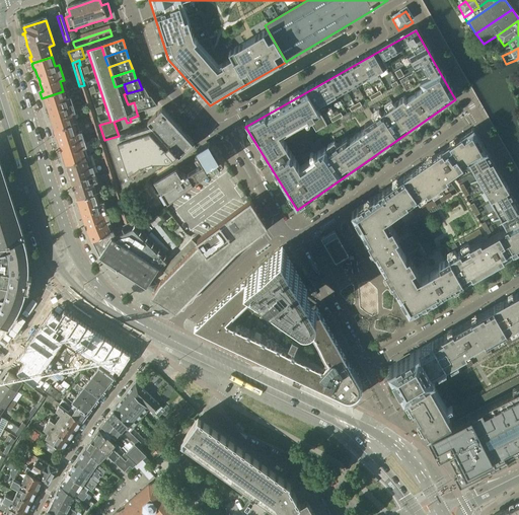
[(79,86),(90,121),(94,120),(84,85),(79,86)]
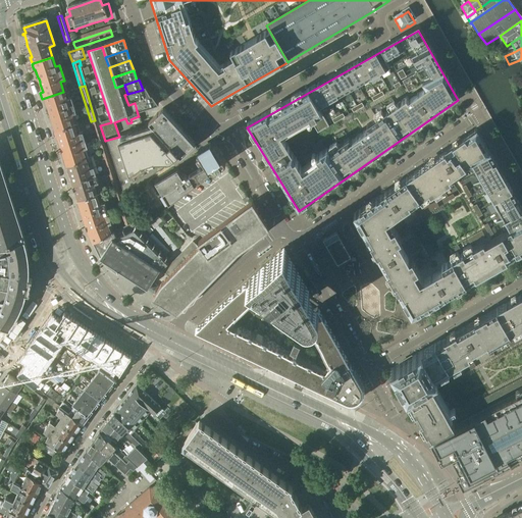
[(143,90),(127,94),(124,95),(128,105),(135,103),(151,98),(145,89),(143,90)]
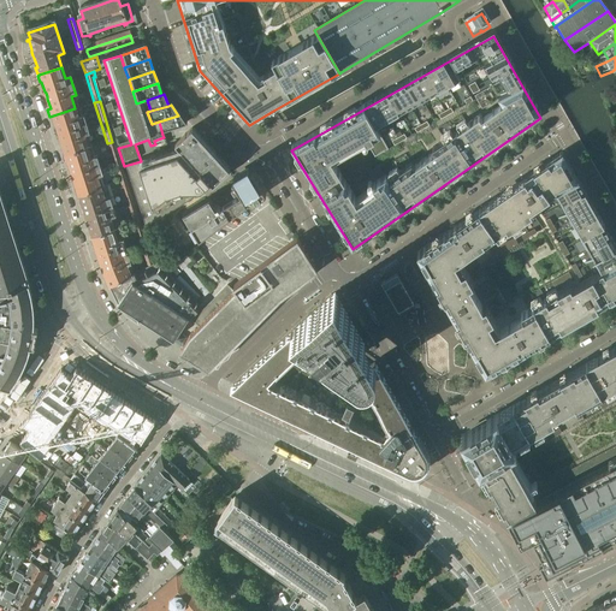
[(75,108),(49,117),(52,124),(54,123),(58,132),(58,135),(59,138),(60,140),(63,149),(61,150),(64,156),(65,158),(88,149),(84,138),(89,136),(83,118),(78,119),(75,108)]
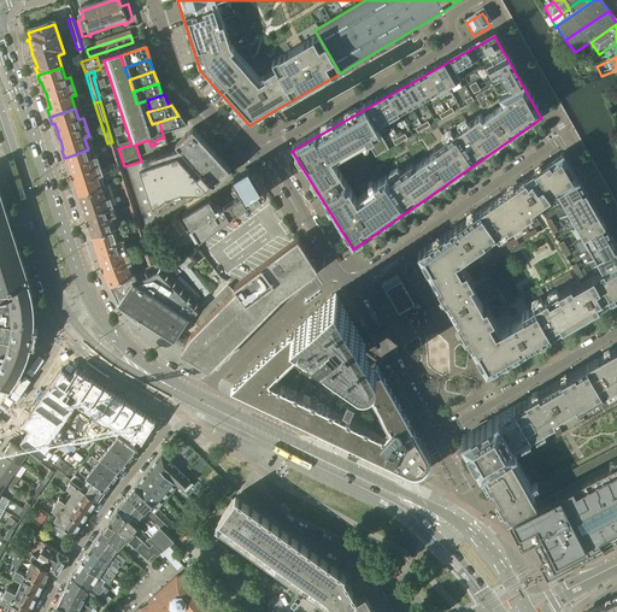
[(180,116),(178,116),(159,122),(163,135),(187,127),(180,116)]
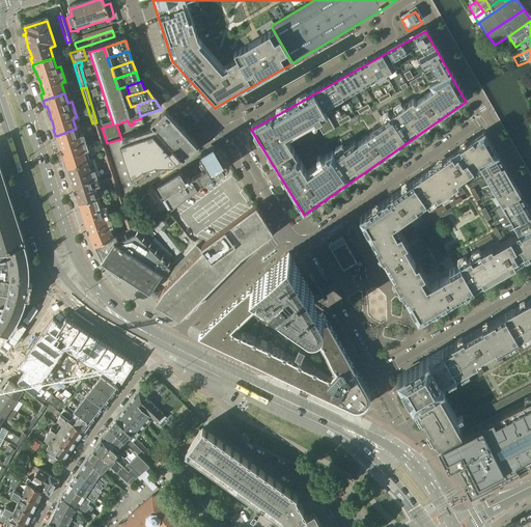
[(108,145),(123,200),(171,171),(182,164),(198,149),(197,148),(191,141),(189,139),(189,140),(183,132),(182,131),(174,123),(173,121),(171,119),(166,114),(146,132),(143,134),(108,145)]
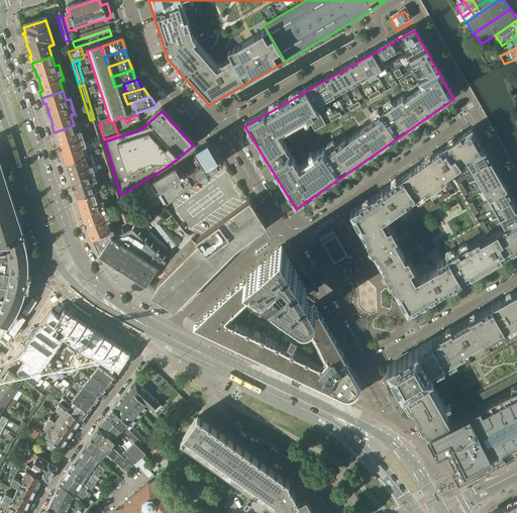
[(90,120),(101,156),(105,154),(94,119),(90,120)]
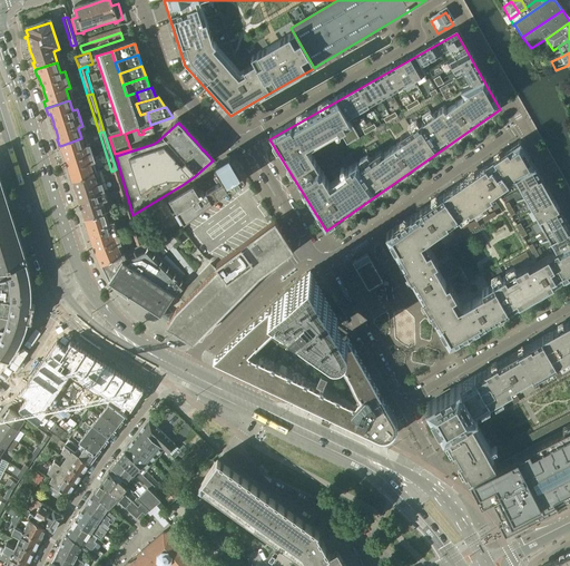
[(60,146),(59,147),(61,153),(62,152),(66,160),(66,163),(67,166),(68,168),(70,177),(69,177),(71,184),(71,183),(72,184),(94,177),(90,166),(95,165),(89,147),(85,149),(81,138),(60,146)]
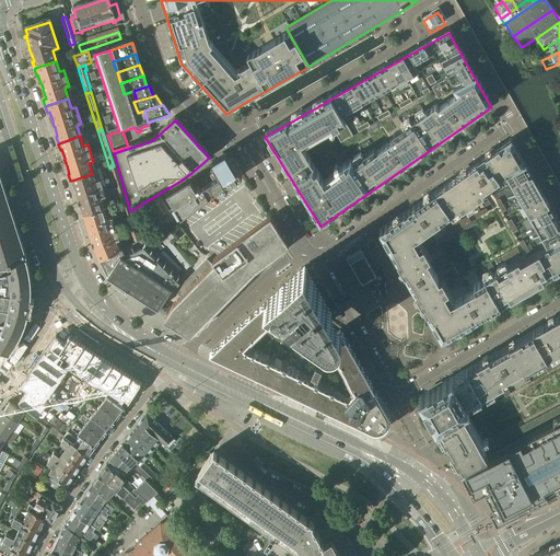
[(505,180),(525,169),(511,143),(381,233),(442,340),(559,274),(559,243),(547,252),(540,241),(535,231),(528,220),(523,210),(517,200),(511,189),(505,180)]
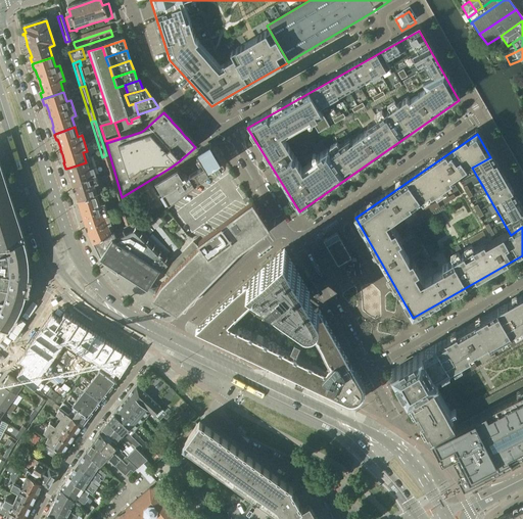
[(169,208),(226,166),(223,160),(222,158),(220,160),(218,157),(220,156),(215,146),(212,148),(210,146),(199,153),(200,155),(198,156),(206,169),(186,181),(185,179),(183,180),(178,171),(155,185),(169,208)]
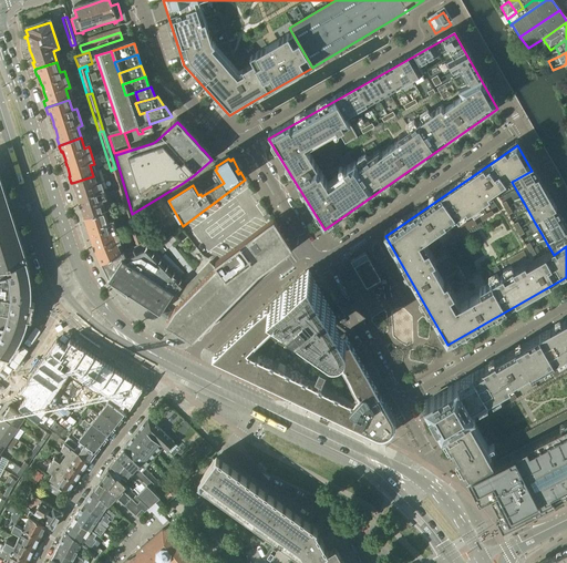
[(111,171),(123,208),(127,206),(115,169),(111,171)]
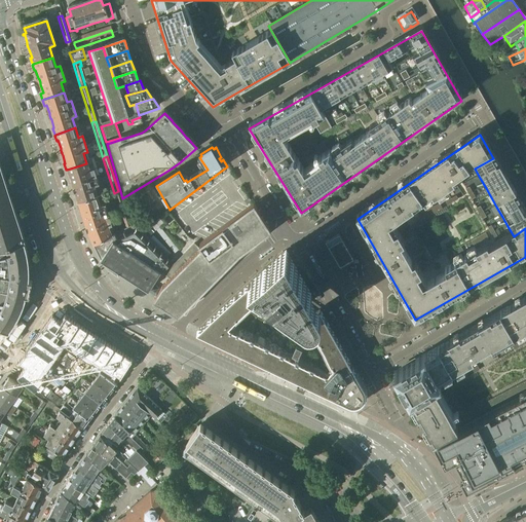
[(499,168),(493,158),(475,169),(480,178),(499,168)]
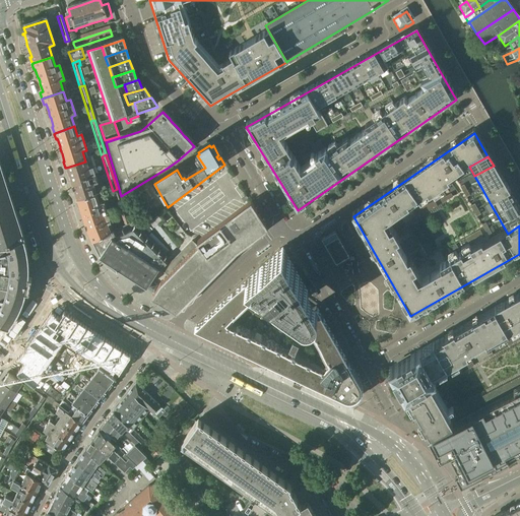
[(66,169),(65,169),(67,174),(68,174),(71,182),(71,183),(72,186),(73,188),(75,196),(74,197),(76,202),(96,196),(94,190),(99,189),(92,170),(89,159),(85,162),(66,168),(66,169)]
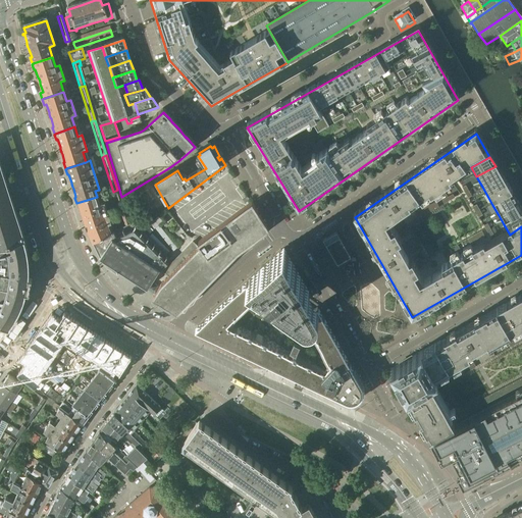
[(501,175),(496,166),(476,176),(482,187),(501,175)]
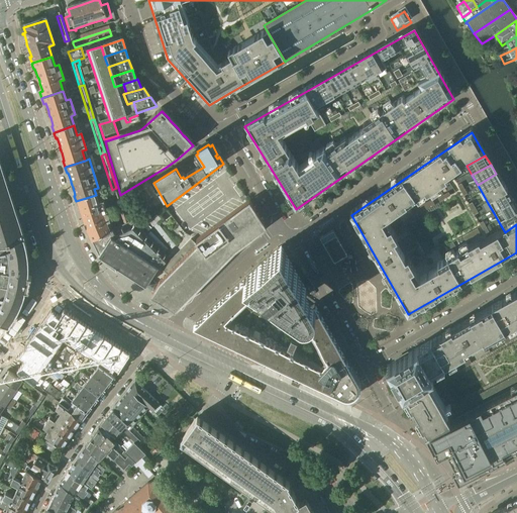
[(0,248),(24,241),(16,218),(10,199),(10,198),(8,191),(8,190),(7,190),(0,166),(0,248)]
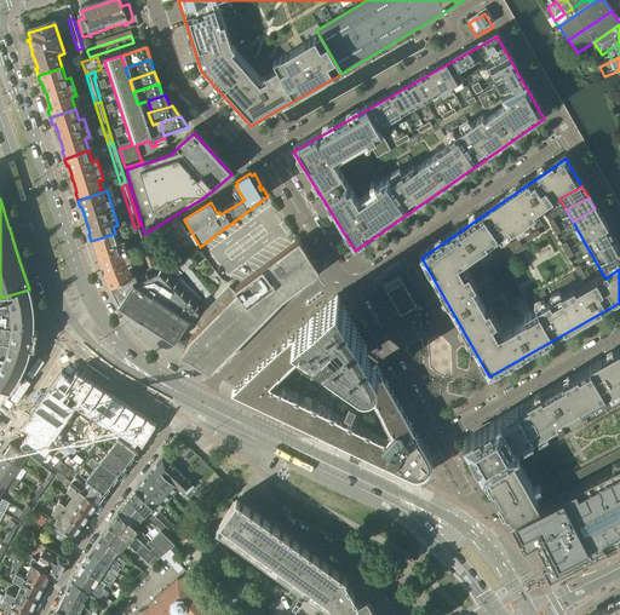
[(601,220),(595,208),(573,222),(579,233),(601,220)]
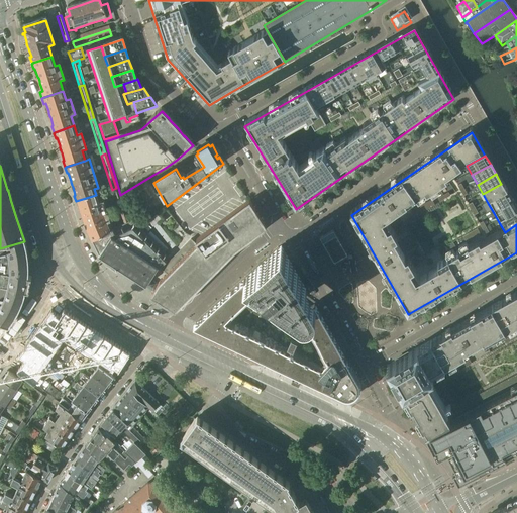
[(507,193),(501,184),(483,194),(488,203),(507,193)]
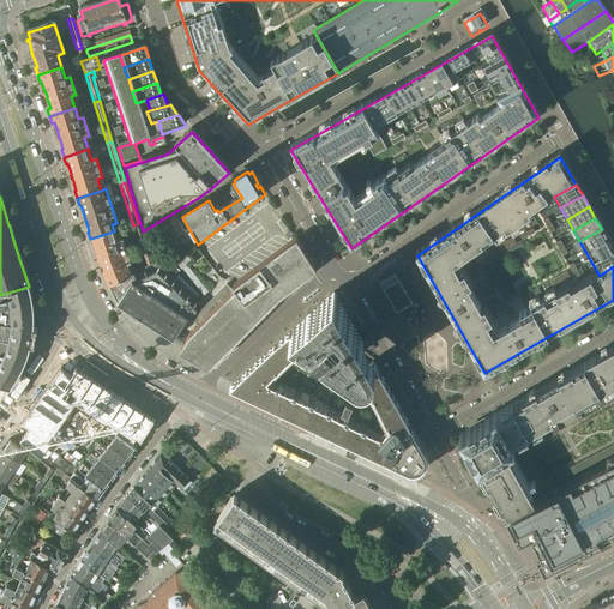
[(138,223),(133,225),(139,246),(145,245),(138,223)]
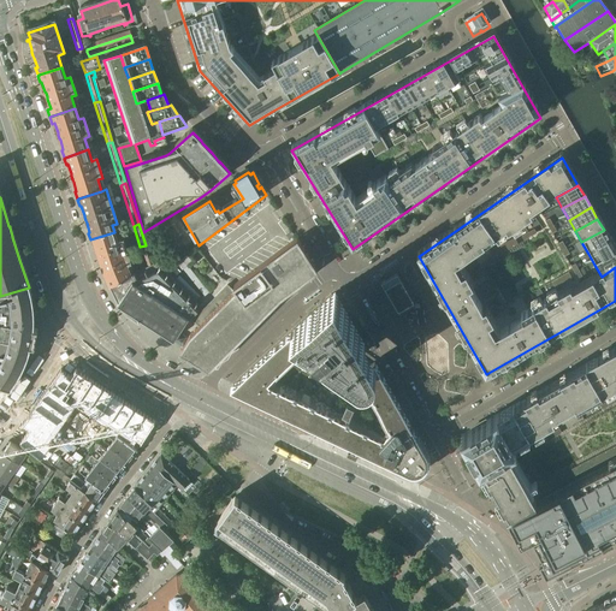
[(610,241),(604,230),(581,242),(588,254),(610,241)]
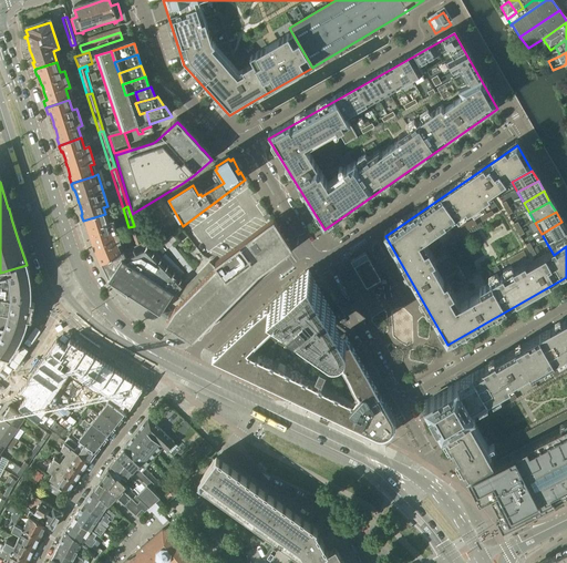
[(101,265),(101,266),(122,256),(117,247),(121,245),(113,223),(109,225),(105,214),(83,221),(84,222),(83,222),(85,227),(86,227),(91,239),(90,239),(92,246),(93,246),(93,248),(98,259),(96,260),(99,266),(101,265)]
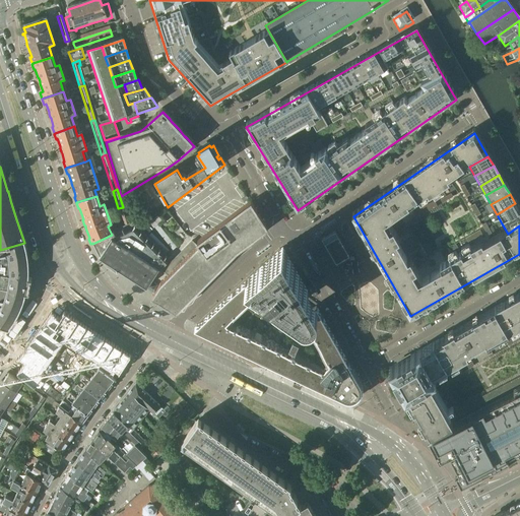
[(519,213),(519,211),(515,203),(497,214),(502,223),(519,213)]
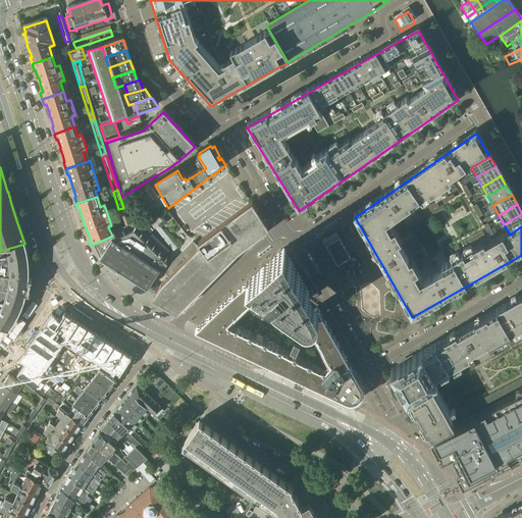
[(198,250),(193,245),(163,275),(168,280),(161,288),(153,301),(176,316),(238,255),(269,231),(252,205),(198,245),(199,246),(200,248),(198,250)]
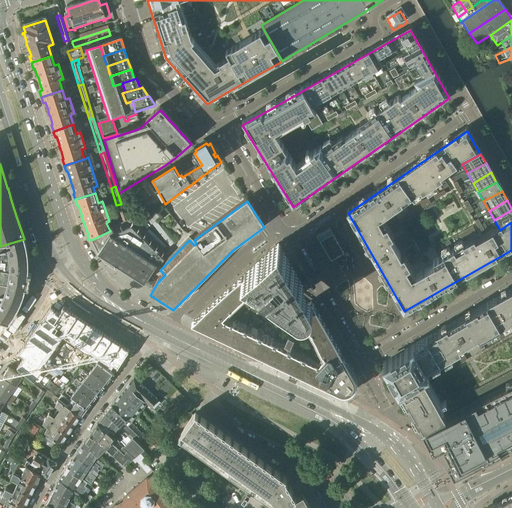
[(118,211),(123,225),(127,223),(122,210),(118,211)]
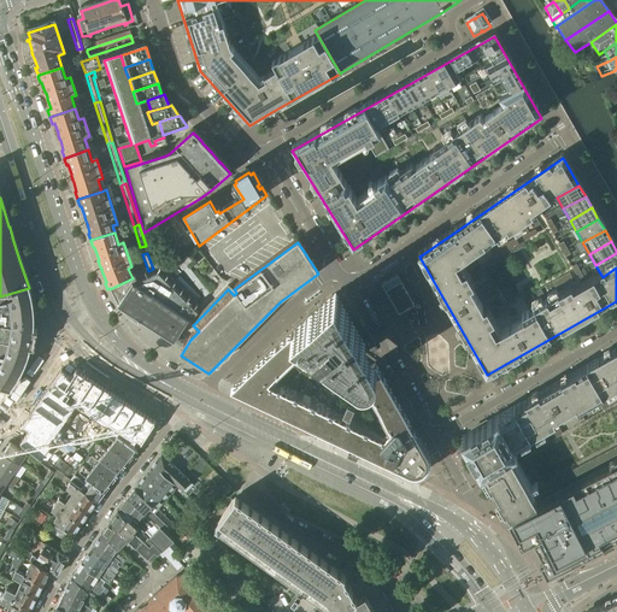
[(616,268),(616,253),(595,265),(603,277),(616,268)]
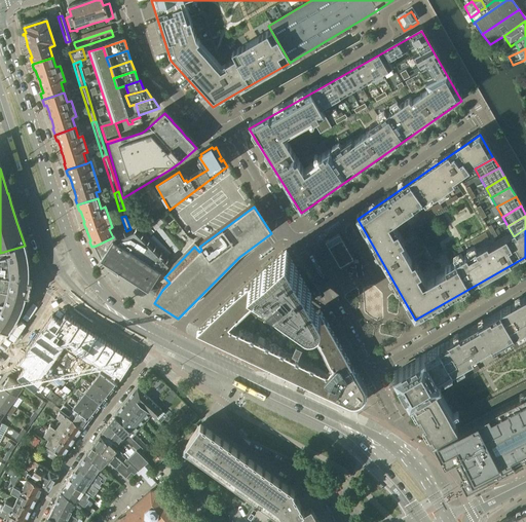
[(150,228),(155,234),(164,226),(159,220),(150,228)]
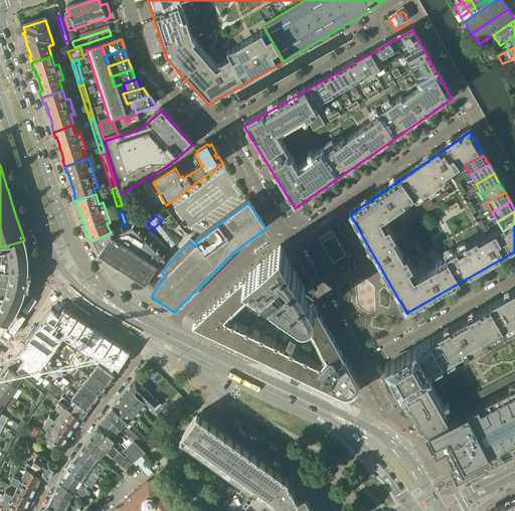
[(111,232),(92,241),(93,243),(93,242),(99,256),(98,258),(145,288),(157,269),(158,270),(168,261),(138,230),(131,223),(128,224),(124,226),(111,232)]
